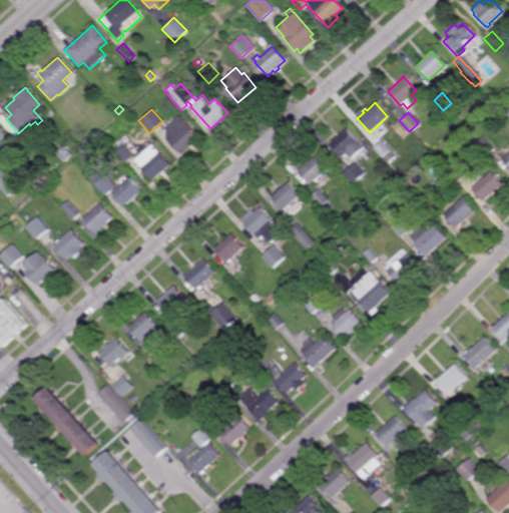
[(181,154),(166,137),(168,135),(163,129),(177,116),(198,138),(181,154)]
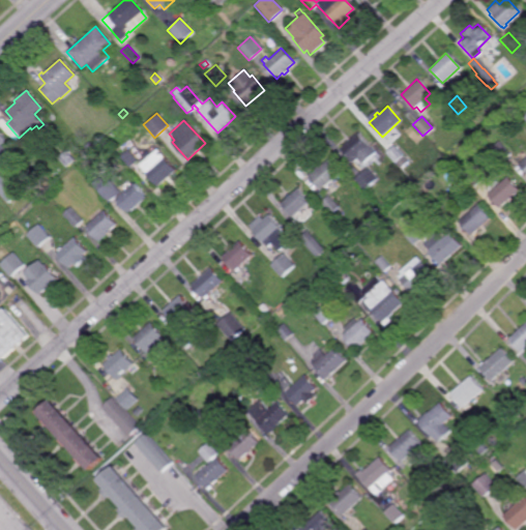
[(501,136),(494,127),(500,122),(507,130),(501,136)]
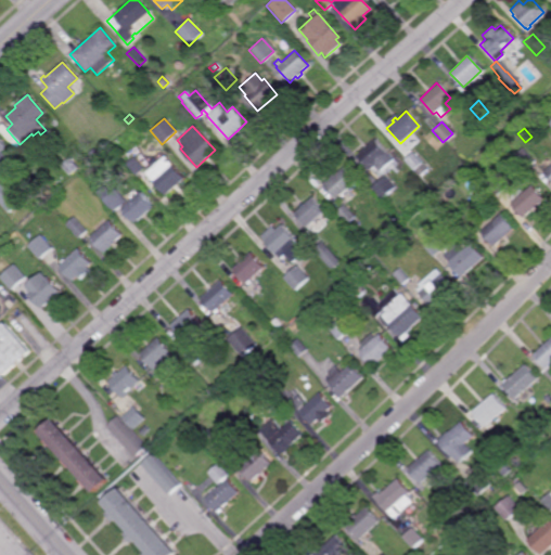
[(380,172),(374,166),(370,170),(357,155),(374,139),(394,160),(380,172)]
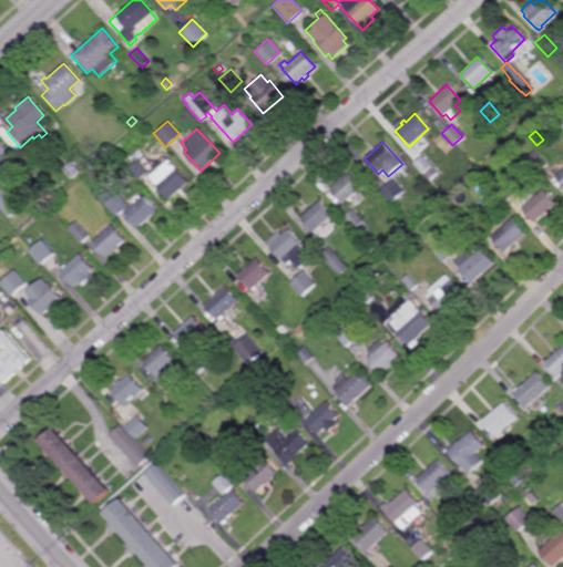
[(535,173),(522,158),(531,151),(543,165),(535,173)]
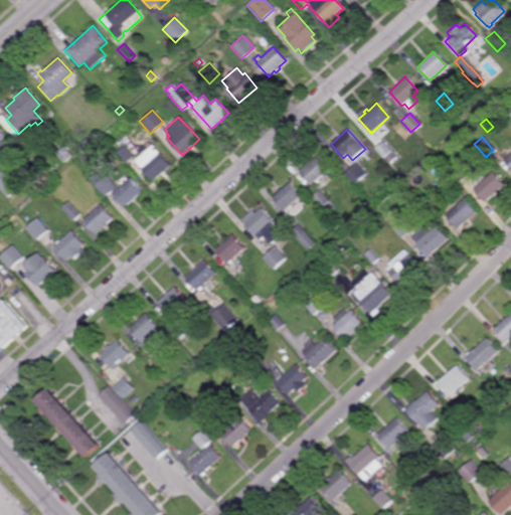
[(84,148),(79,143),(84,138),(89,144),(84,148)]
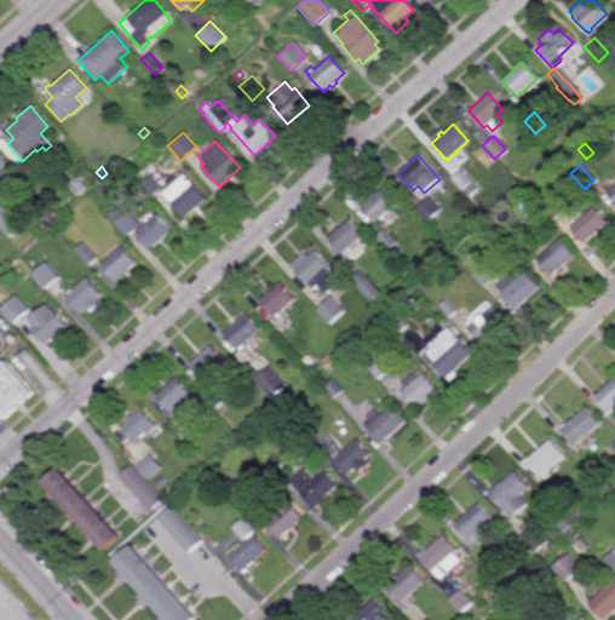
[(460,190),(449,178),(459,170),(470,182),(460,190)]
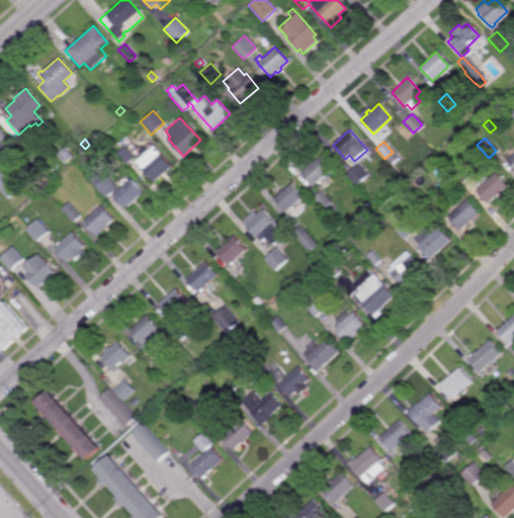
[(120,149),(122,147),(132,158),(124,164),(115,154),(117,152),(114,148),(117,145),(120,149)]
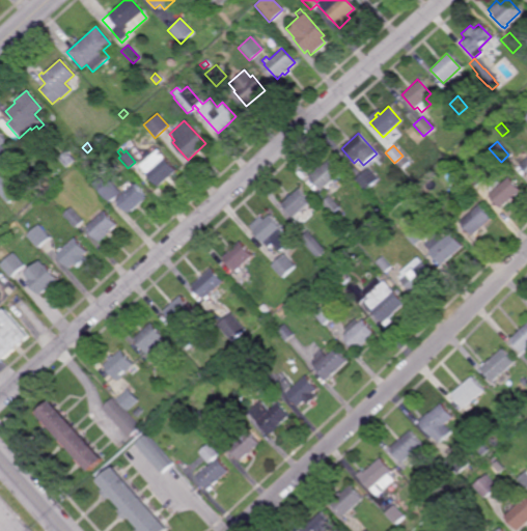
[(81,159),(77,154),(82,149),(86,154),(81,159)]
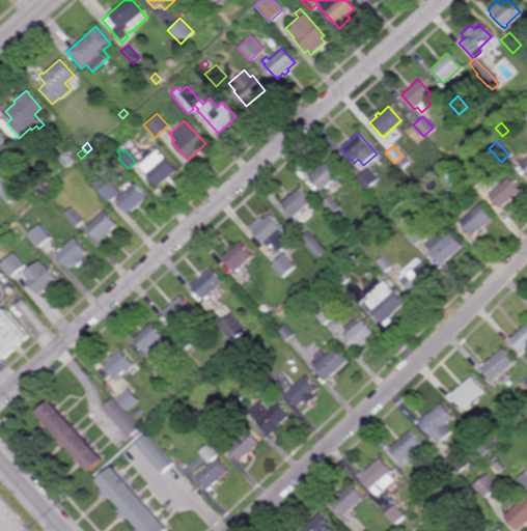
[(158,187),(138,166),(156,149),(174,170),(158,187)]
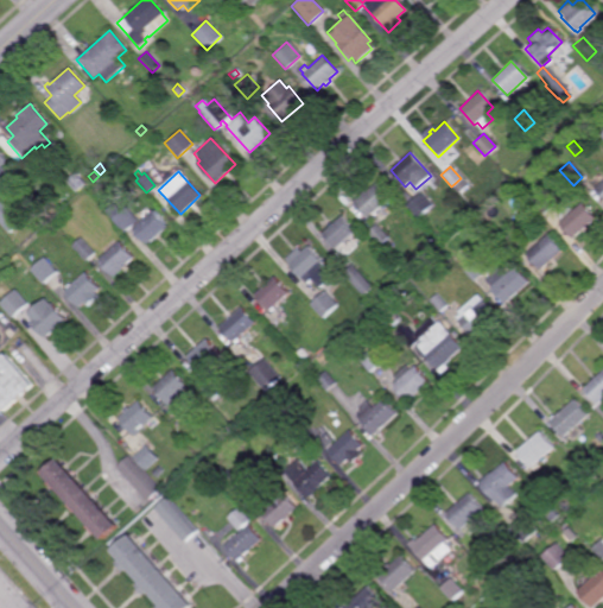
[(74,192),(63,182),(73,172),(83,183),(74,192)]
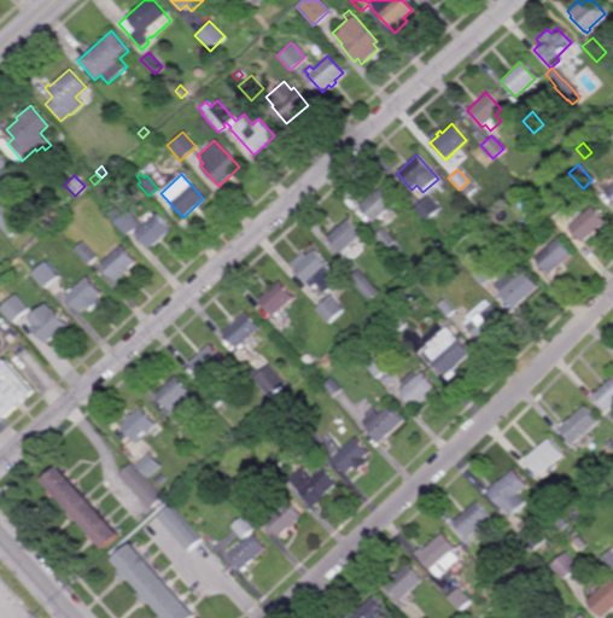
[(612,204),(601,192),(612,180),(612,204)]
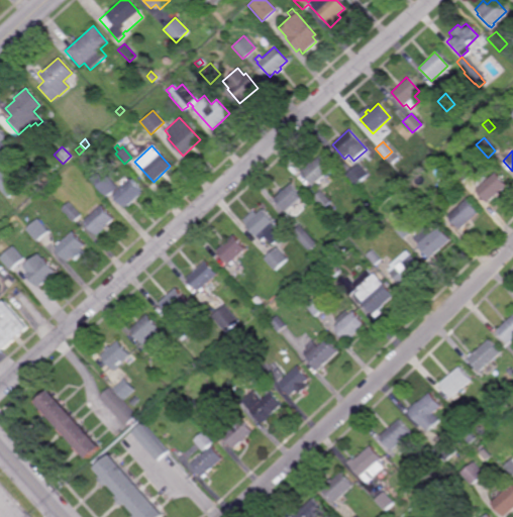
[(332,168),(315,183),(317,185),(313,189),(299,172),(309,163),(310,165),(320,156),(332,168)]
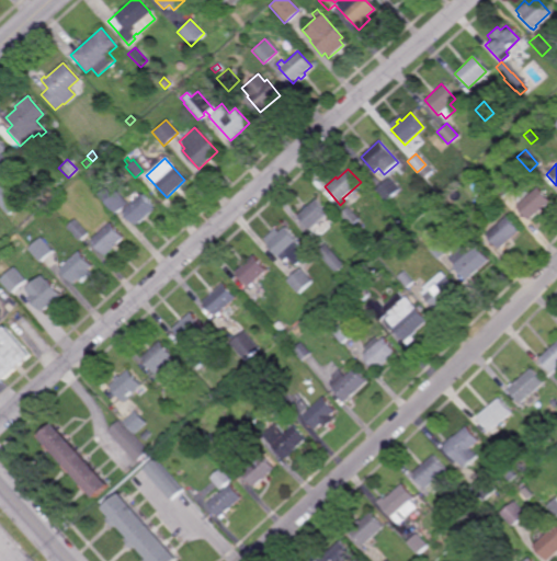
[(385,202),(374,190),(388,178),(399,190),(385,202)]
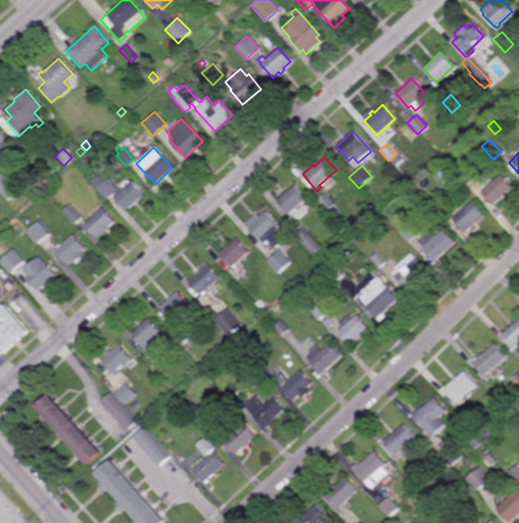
[(7,202),(0,194),(0,174),(3,171),(20,189),(7,202)]
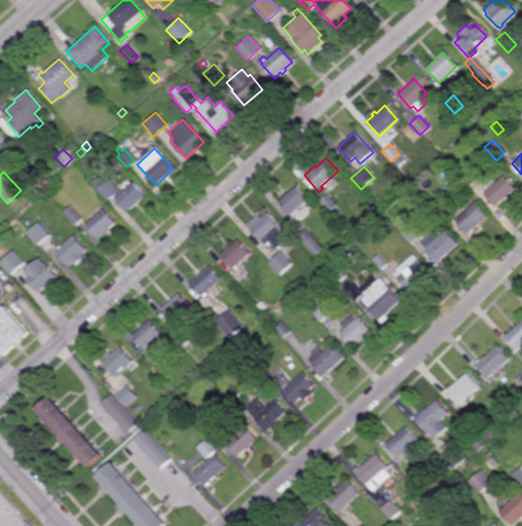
[(513,188),(493,207),(481,193),(482,192),(479,188),(489,179),(492,183),(500,176),(513,188)]
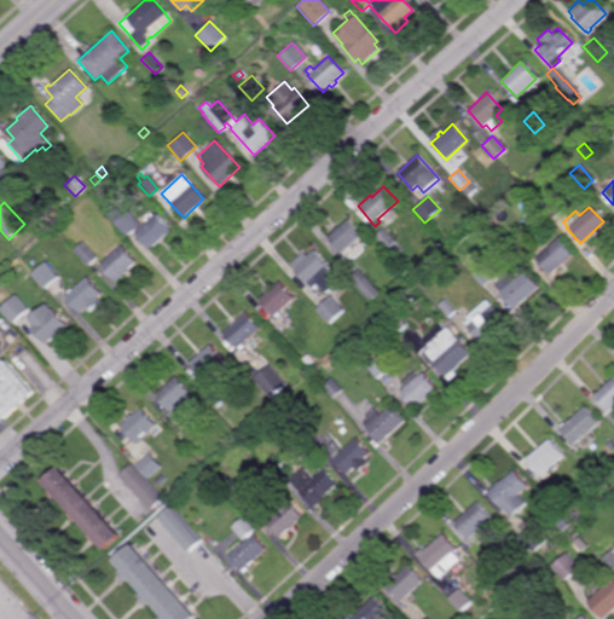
[(123,237),(111,223),(126,210),(138,225),(123,237)]
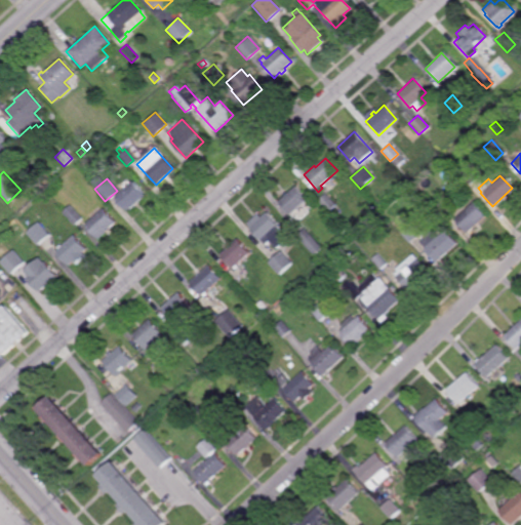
[(125,211),(113,198),(130,182),(144,196),(125,211)]
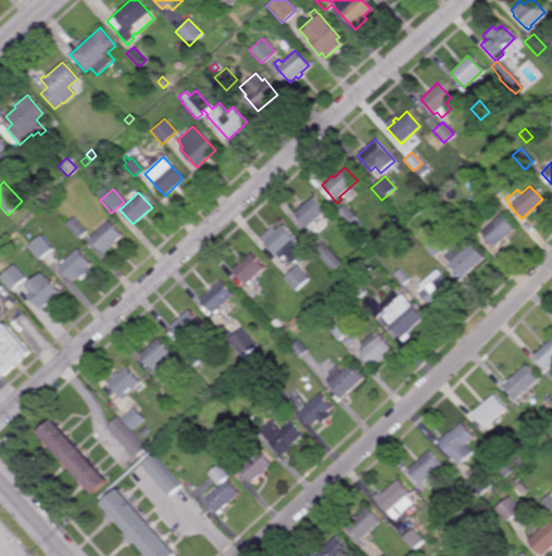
[(327,213),(309,229),(295,214),(299,209),(298,207),(302,204),(303,205),(313,198),(327,213)]
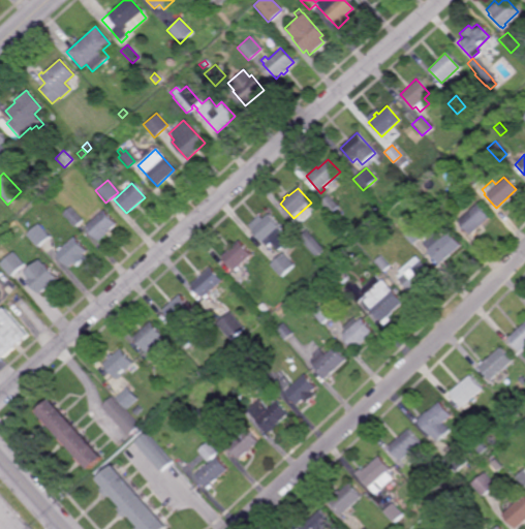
[(330,214),(319,203),(328,195),(338,207),(330,214)]
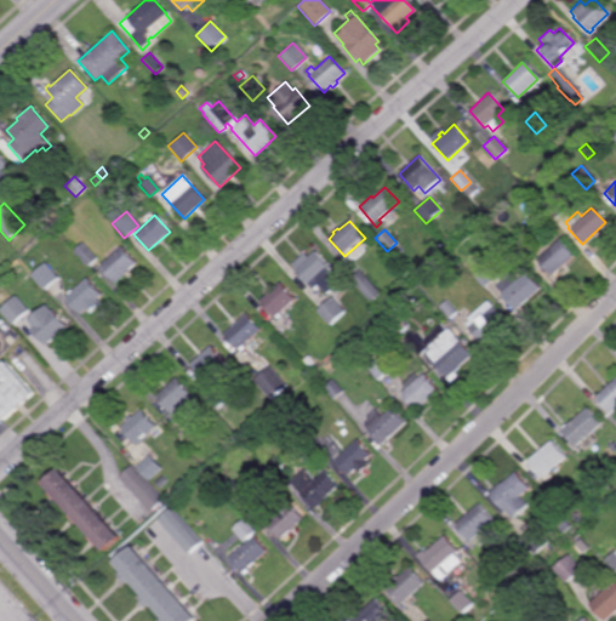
[(551,277),(535,258),(558,238),(574,255),(551,277)]
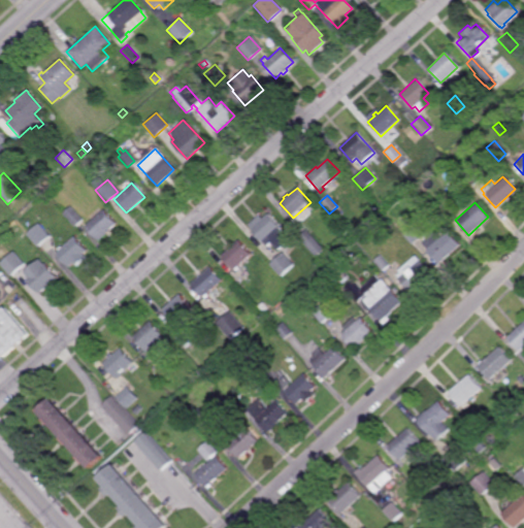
[(71,227),(59,213),(67,205),(79,220),(71,227)]
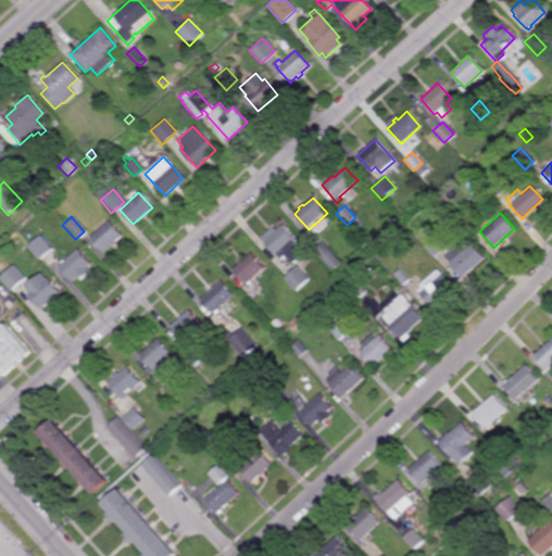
[(101,253),(88,238),(107,220),(121,236),(101,253)]
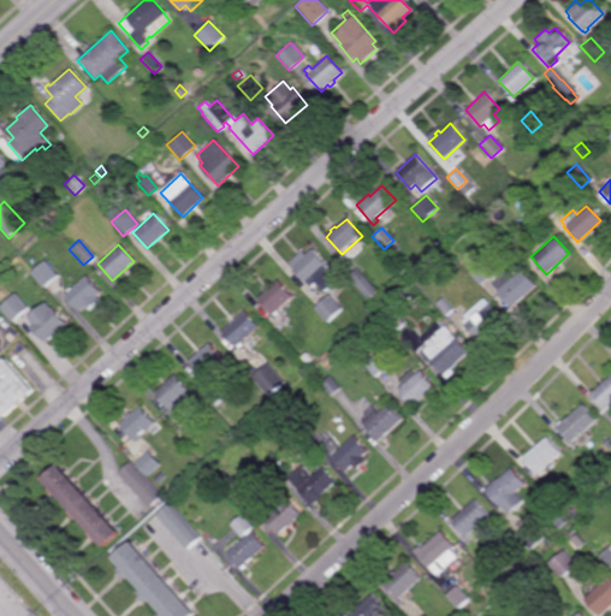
[(327,266),(325,267),(337,280),(324,292),(316,283),(310,288),(288,261),(301,250),(304,255),(312,249),(327,266)]
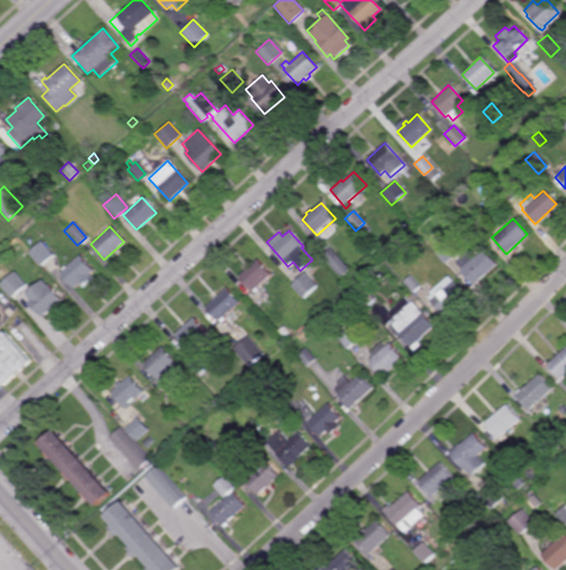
[(412,243),(407,237),(411,233),(417,239),(412,243)]
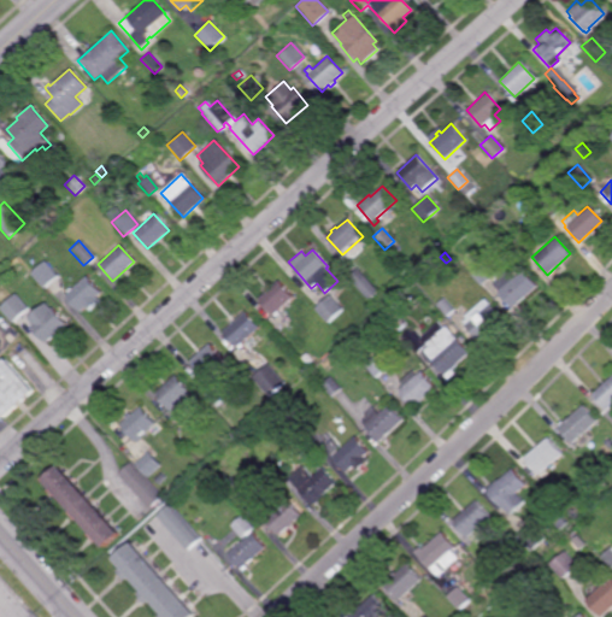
[(41,288),(28,272),(41,262),(54,277),(41,288)]
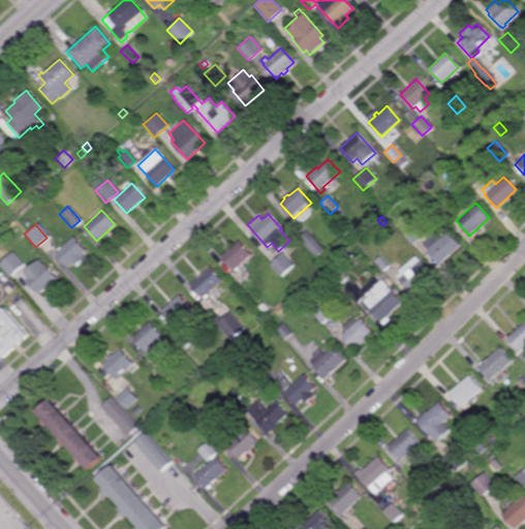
[(397,238),(392,232),(396,229),(401,235),(397,238)]
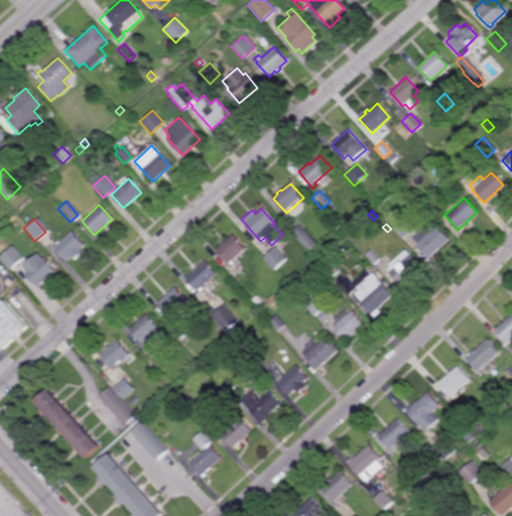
[(309,252),(291,231),(298,225),(316,245),(309,252)]
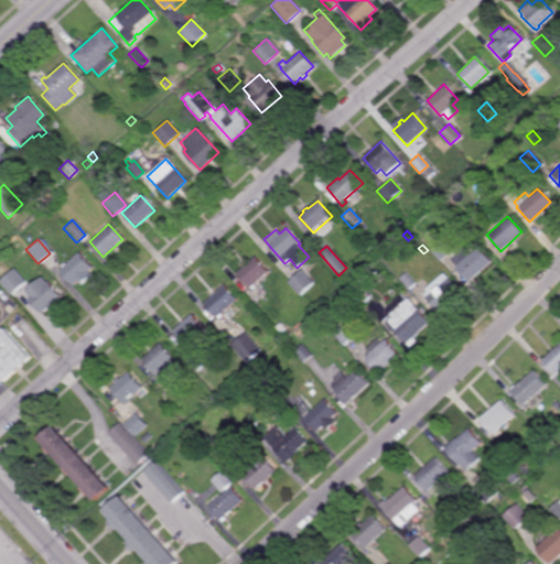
[(440,261),(431,251),(438,246),(445,256),(440,261)]
